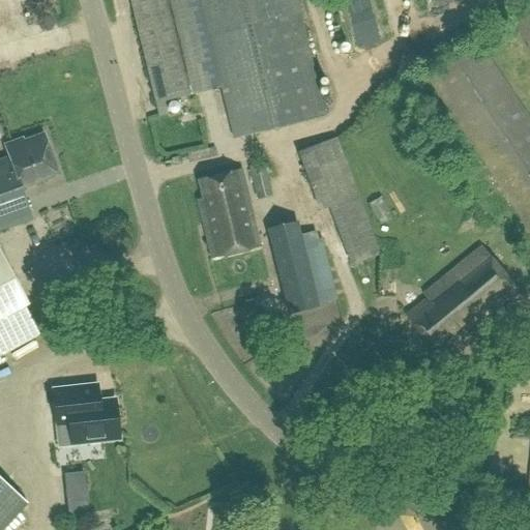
[(295,0),(128,0),(155,108),(211,93),(187,0),(197,0),(232,139),(324,116),(295,0)]
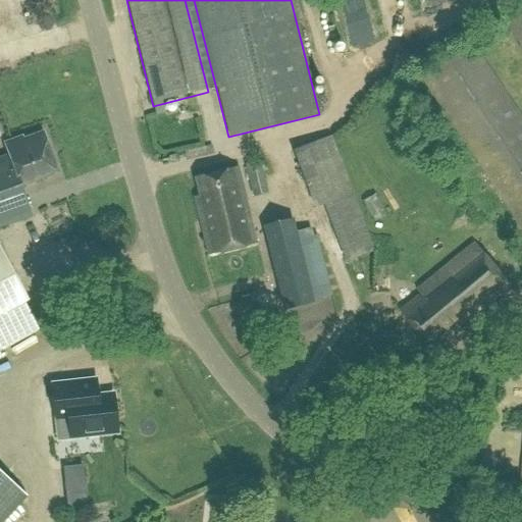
[(61,174),(47,137),(30,144),(28,140),(10,146),(14,158),(0,163),(0,232),(38,219),(27,188),(61,174)]
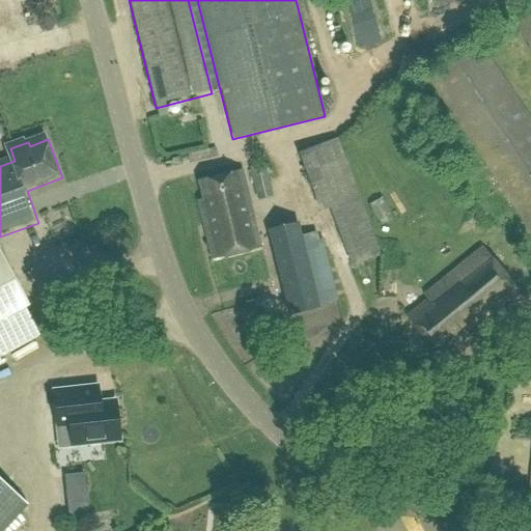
[(379,257),(336,141),(298,155),(318,213),(328,208),(350,268),(379,257)]
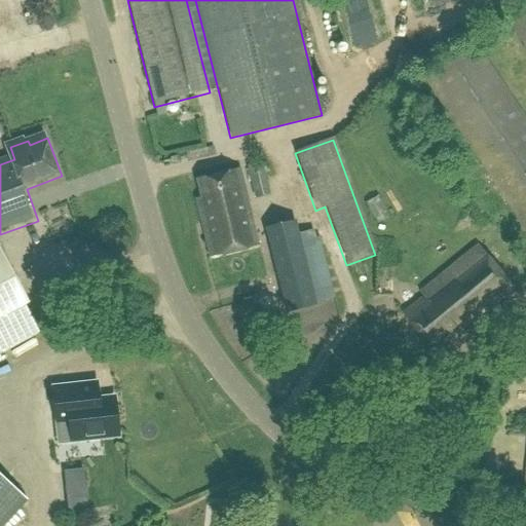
[(269,193),(265,166),(255,167),(259,194),(269,193)]
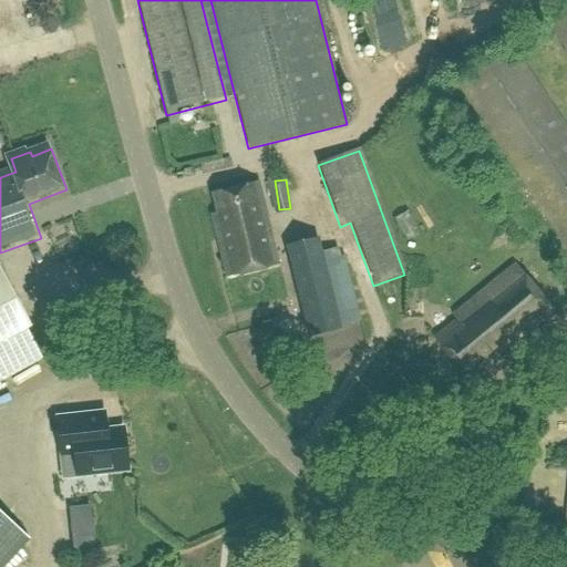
[(215,241),(270,227),(259,186),(212,197),(218,225),(212,227),(215,241)]
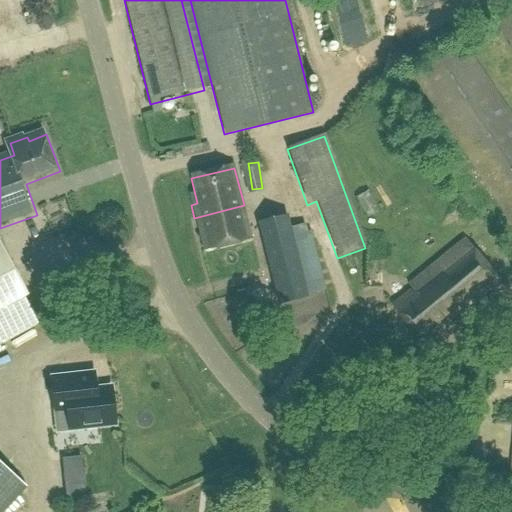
[(244,205),(194,218),(203,255),(253,243),(244,205)]
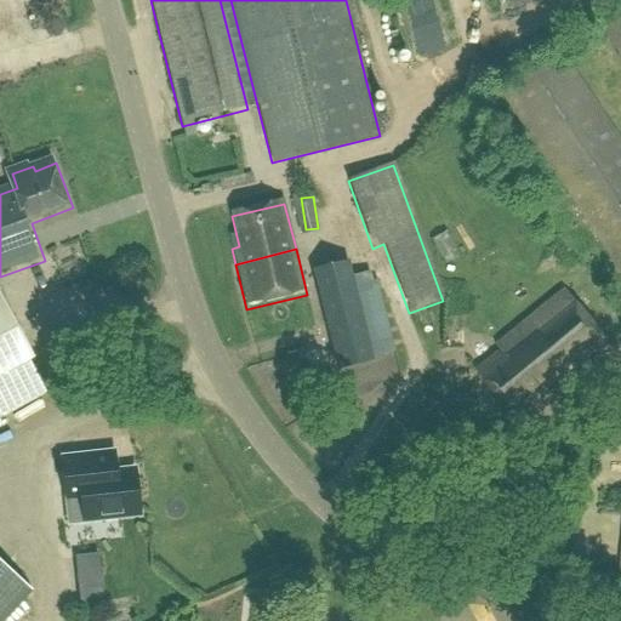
[(353,288),(348,266),(312,274),(335,368),(392,354),(374,283),(353,288)]
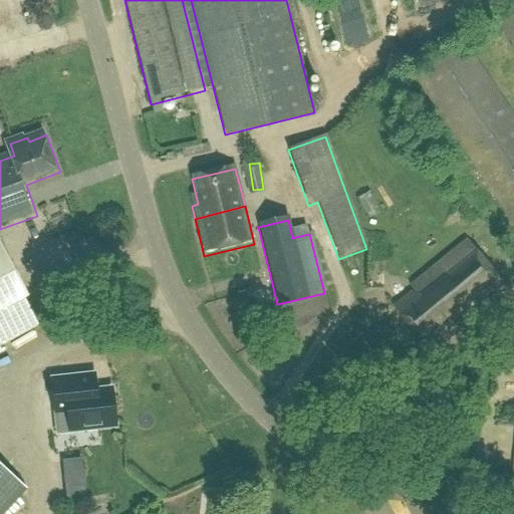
[(39,223),(40,241),(71,239),(70,222),(39,223)]
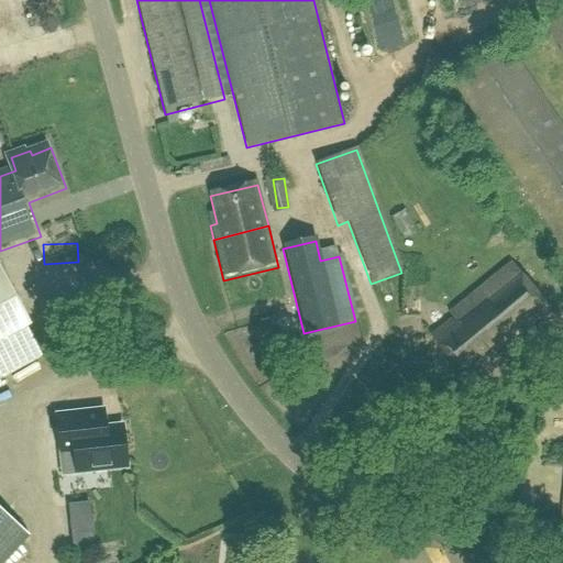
[(31,326),(0,267),(0,379),(41,357),(25,328),(31,326)]
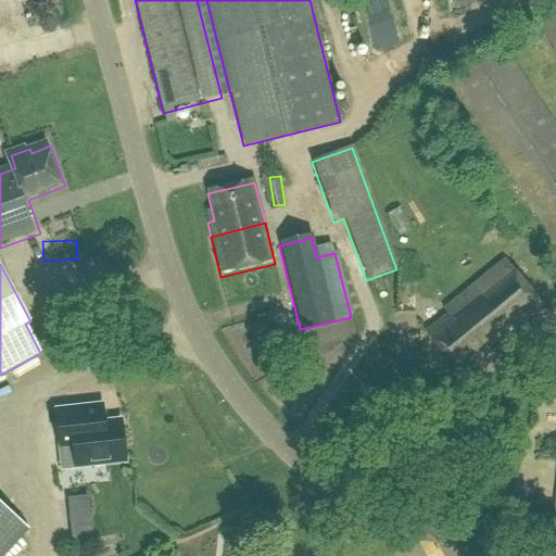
[(544,312),(507,264),(447,310),(451,314),(426,333),(455,373),(491,345),(494,350),(544,312)]
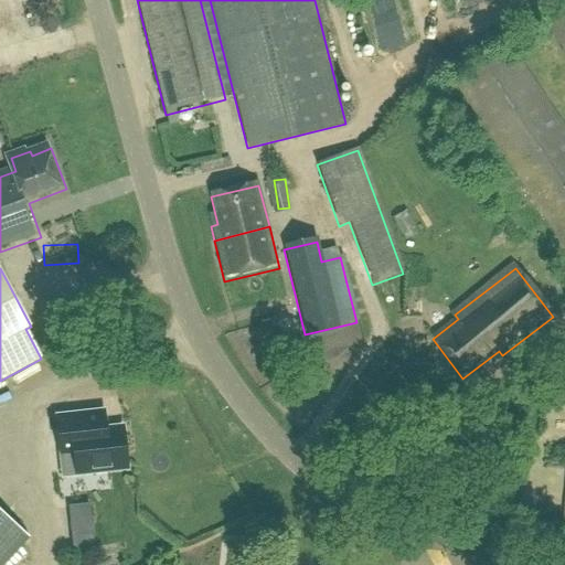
[(476,390),(501,374),(496,365),(470,381),(476,390)]
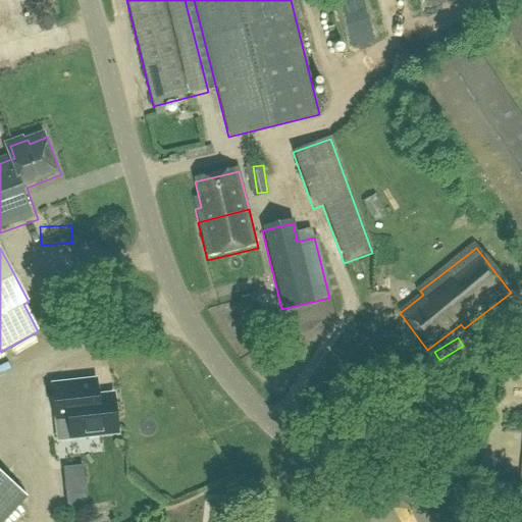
[(88,381),(53,384),(56,420),(68,419),(71,438),(116,433),(112,395),(90,397),(88,381)]
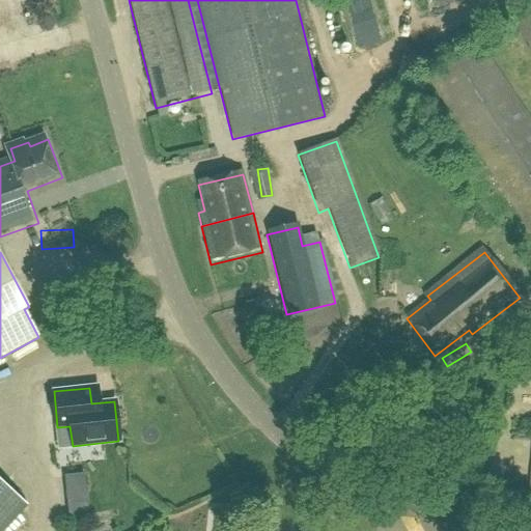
[(0,530),(2,530),(26,506),(0,482),(0,530)]
